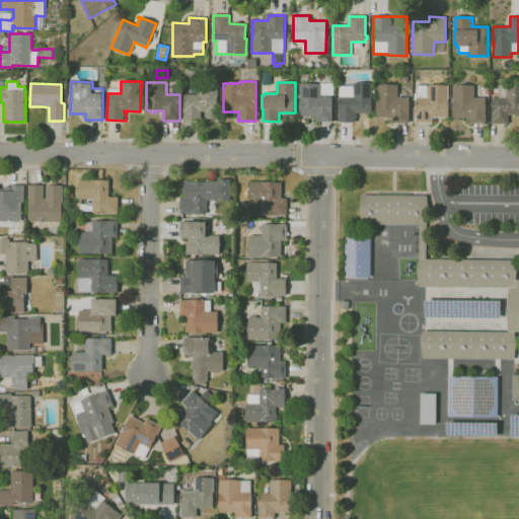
[(331,122),(316,122),(316,118),(300,117),(300,84),(319,84),(319,83),(334,83),(334,95),(320,95),(320,96),(332,96),(331,122)]
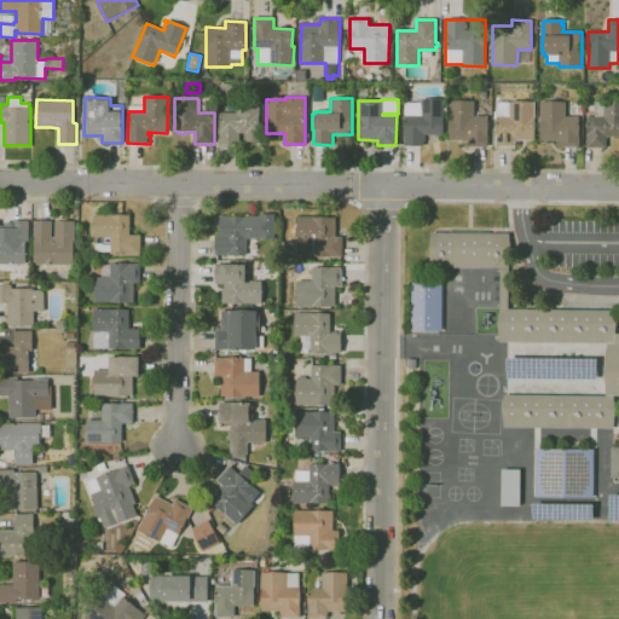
[(427,145),(405,145),(405,116),(404,116),(404,103),(421,103),(421,100),(444,100),(444,116),(443,116),(443,134),(424,134),(424,137),(426,137),(426,142),(423,142),(423,144),(427,144),(427,145)]
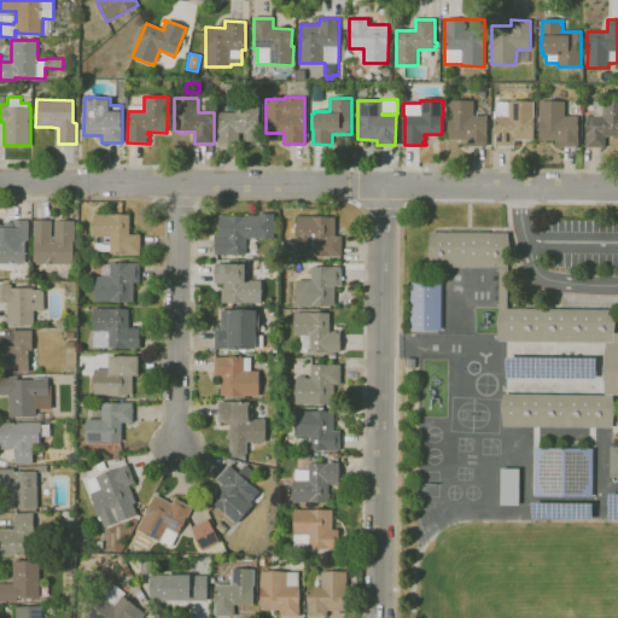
[(605,147),(586,147),(587,117),(594,117),(594,100),(617,100),(617,136),(605,136),(605,147)]
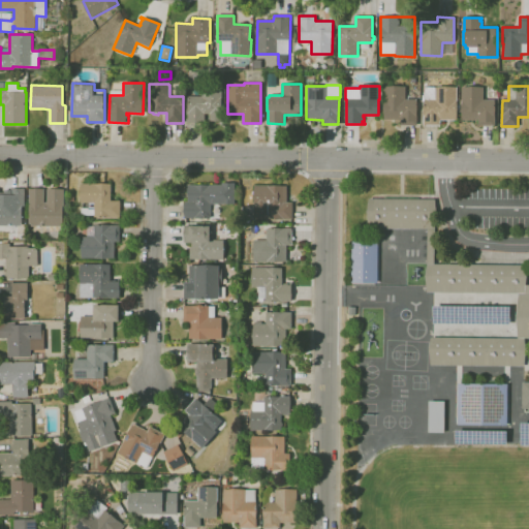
[(417,125),(400,125),(400,120),(383,120),(383,111),(380,111),(380,106),(383,106),(383,87),(405,87),(405,98),(416,99),(416,115),(417,115),(417,125)]
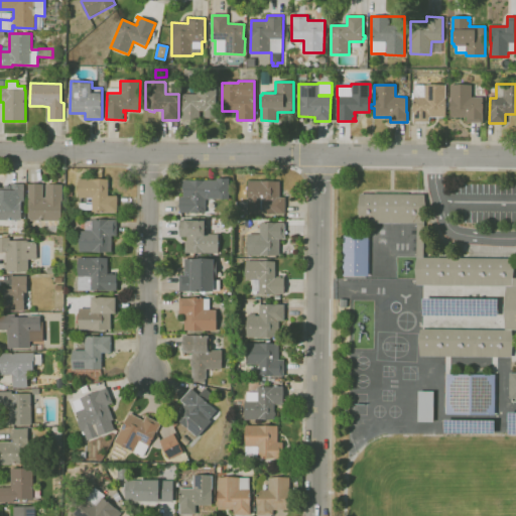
[(429,122),(413,122),(413,85),(445,85),(445,117),(429,117),(429,122)]
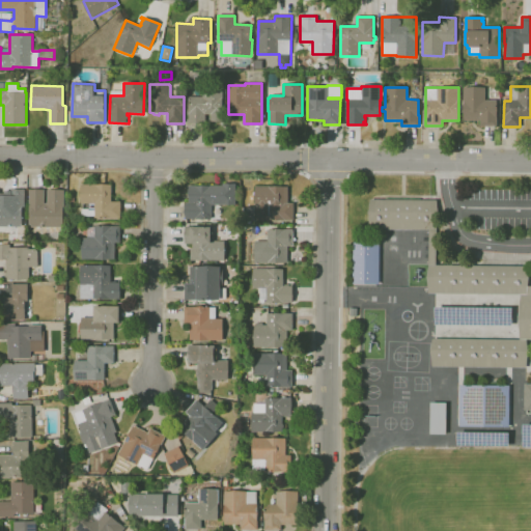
[(497,127),(480,127),(480,120),(464,120),(464,103),(462,103),(462,87),(485,88),(485,101),(497,101),(497,127)]
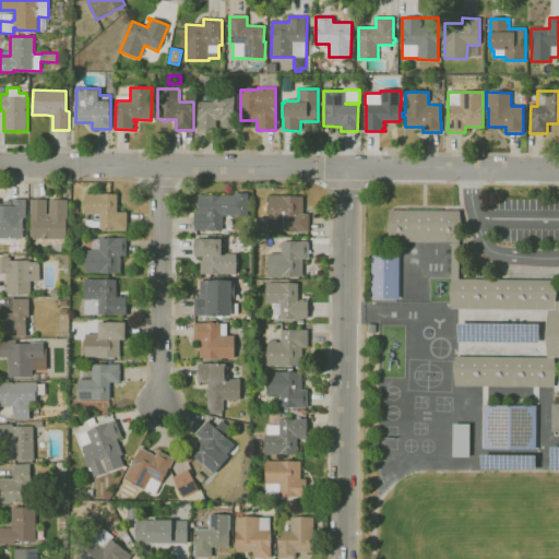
[(217,130),(199,130),(199,102),(213,102),(213,94),(235,94),(235,104),(234,104),(234,118),(235,118),(234,129),(222,128),(223,120),(217,120),(217,130)]
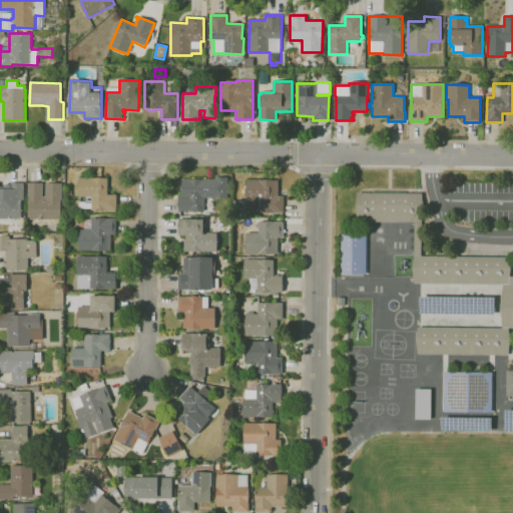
[(91,209),(91,208),(79,208),(79,196),(78,196),(78,177),(108,178),(108,181),(108,187),(107,194),(116,195),(116,210),(91,209)]
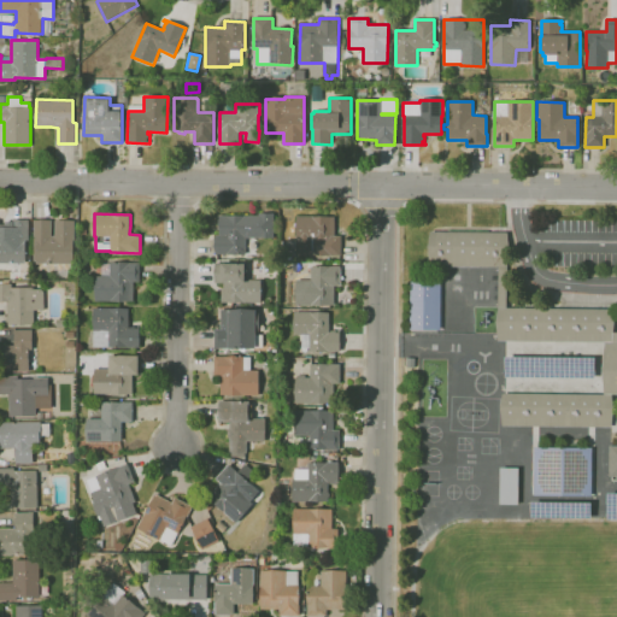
[(246,254),(216,254),(216,231),(218,231),(218,235),(219,235),(219,216),(259,216),(259,213),(274,213),(274,238),(246,238),(246,254)]
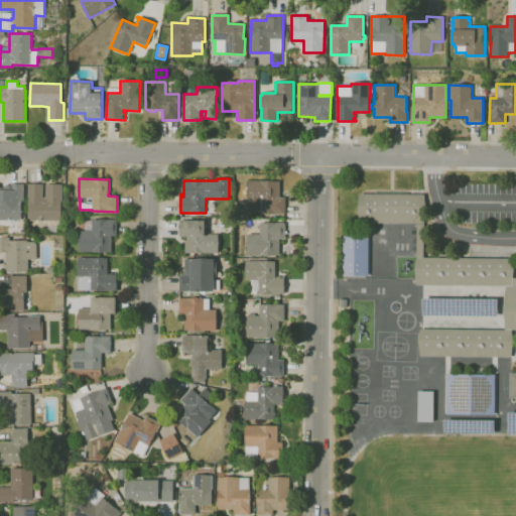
[(285,215),(248,215),(248,181),(280,181),(280,198),(285,198),(285,215)]
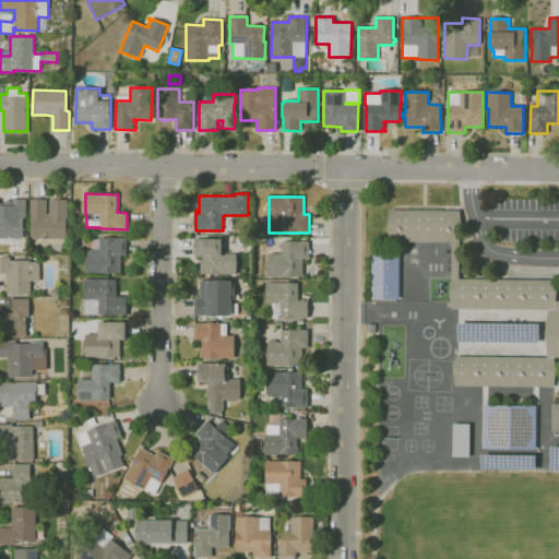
[(23,238),(0,238),(0,214),(10,214),(10,199),(26,199),(26,217),(23,217),(23,238)]
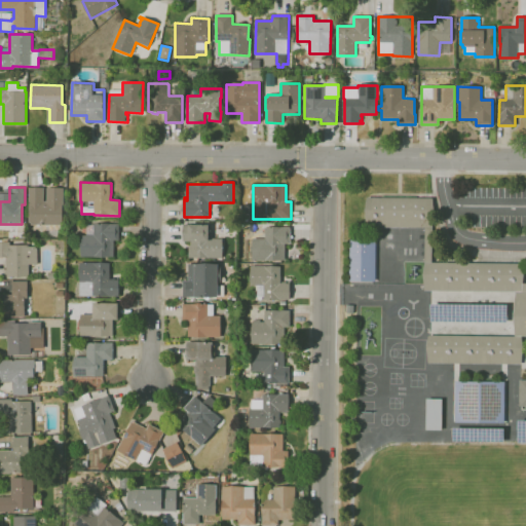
[(63,225),(31,225),(31,222),(29,222),(29,187),(44,188),(44,200),(47,200),(47,187),(62,187),(62,188),(64,188),(64,190),(64,205),(63,205),(63,225)]
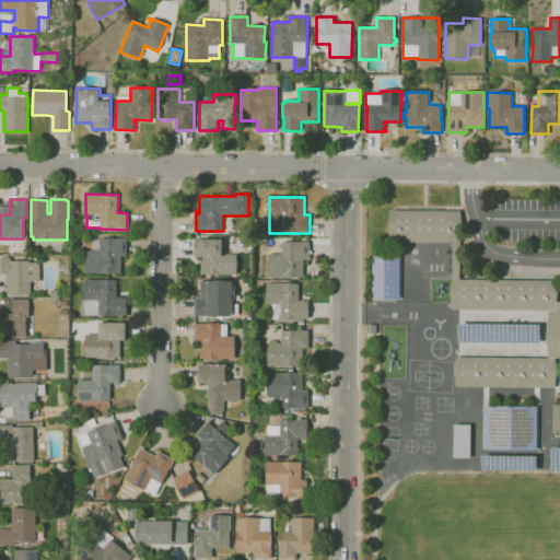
[(559,359),(556,359),(557,372),(555,387),(479,387),(456,387),(455,372),(456,358),(549,358),(547,338),(549,310),(456,310),(452,310),(452,303),(451,292),(452,280),(452,279),(452,243),(400,243),(391,242),(388,224),(391,211),(426,211),(461,211),(462,224),(461,243),(459,280),(556,281),(558,293),(557,302),(559,302),(559,359)]
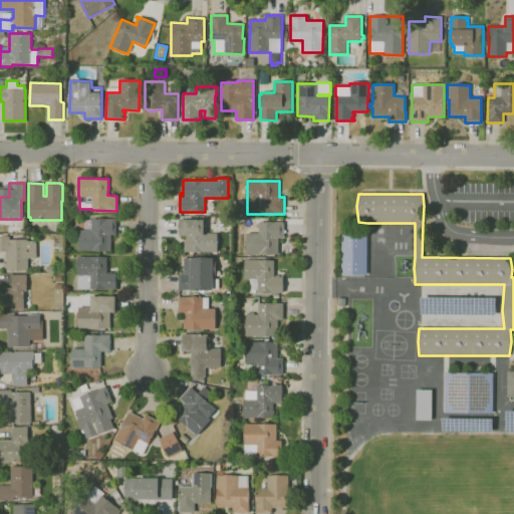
[(111,250),(79,251),(79,230),(84,230),(84,220),(92,220),(92,219),(116,219),(116,235),(111,235),(111,250)]
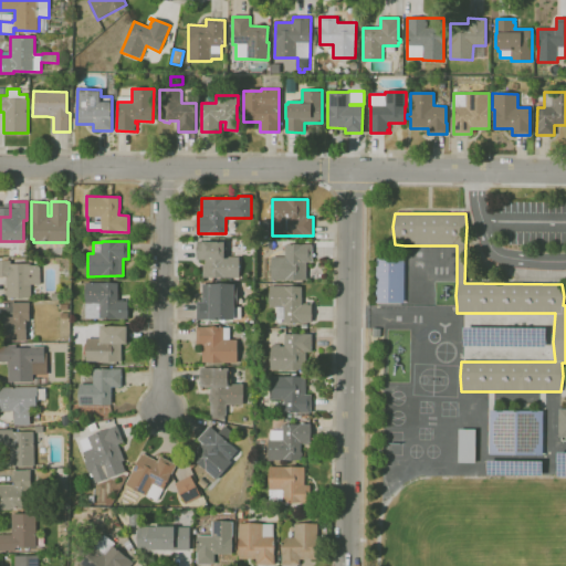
[(240,278),(203,278),(203,264),(206,264),(206,260),(197,260),(197,241),(226,241),(226,257),(240,257),(240,278)]
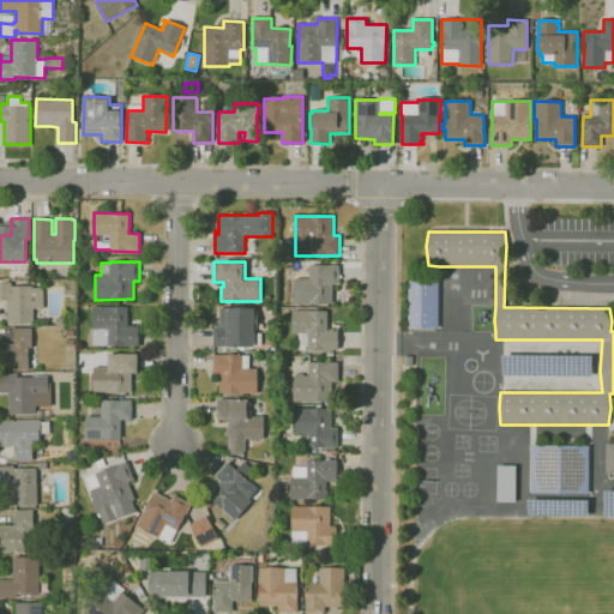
[(294,305),(293,280),(309,278),(309,265),(338,265),(339,284),(332,286),(332,304),(294,305)]
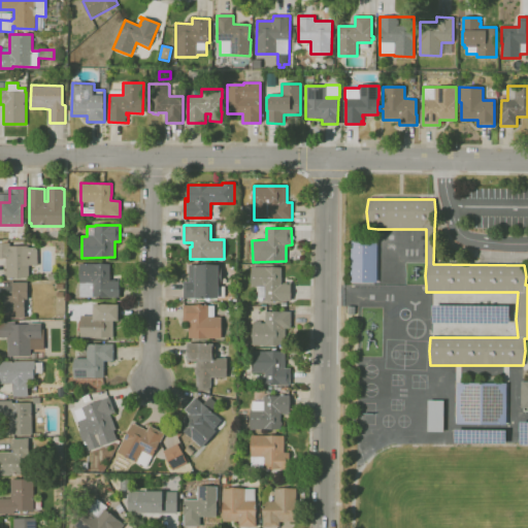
[(352,238),(377,238),(377,282),(372,282),(352,282),(352,238)]
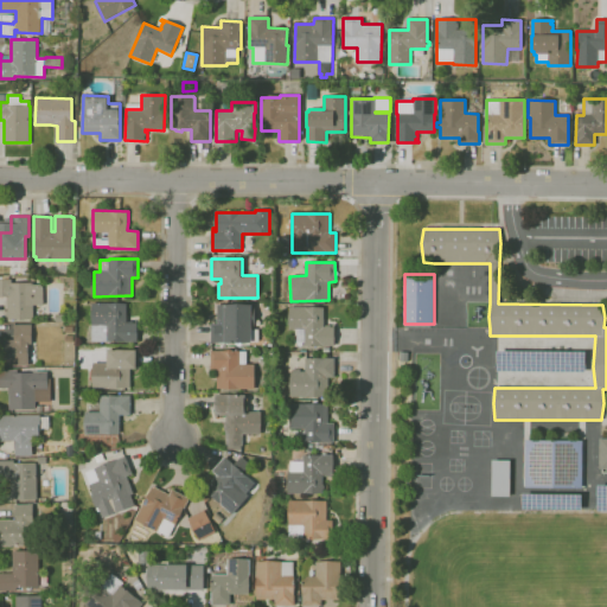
[(8,320),(8,296),(0,296),(0,280),(12,280),(12,282),(33,282),(33,285),(44,285),(44,305),(34,305),(34,319),(8,320)]
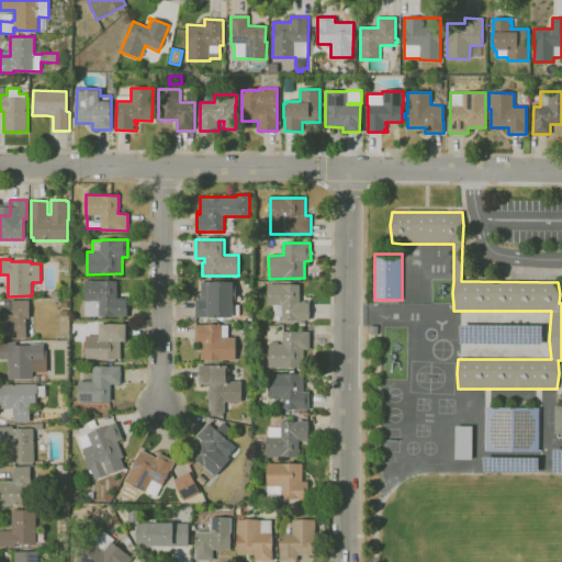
[(99,316),(85,316),(85,281),(117,281),(117,299),(119,299),(119,298),(127,298),(127,316),(99,316)]
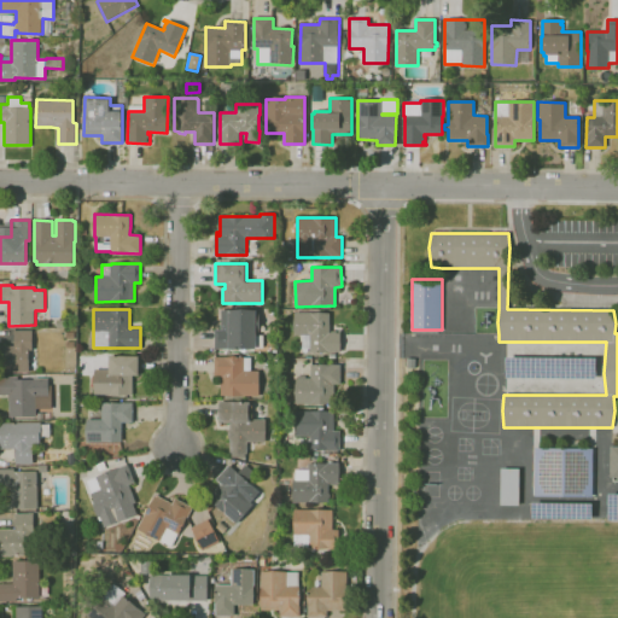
[(228,349),(215,349),(215,330),(221,330),(221,310),(257,310),(257,312),(260,312),(260,336),(257,336),(257,349),(228,349)]
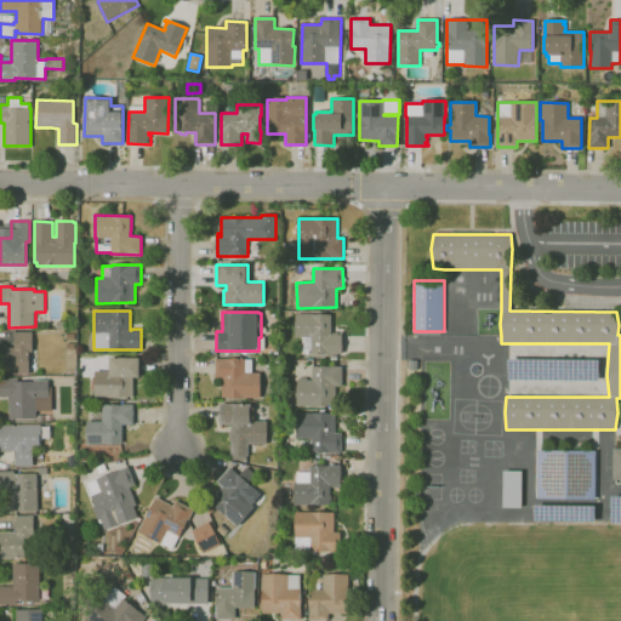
[(337,360),(331,360),(331,354),(312,354),(312,351),(303,351),(303,337),(296,337),(296,314),(314,314),(314,315),(331,315),(331,318),(332,318),(332,325),(331,325),(331,335),(332,335),(332,332),(339,332),(339,335),(340,335),(340,331),(342,331),(342,354),(334,354),(334,357),(337,357),(337,360)]
